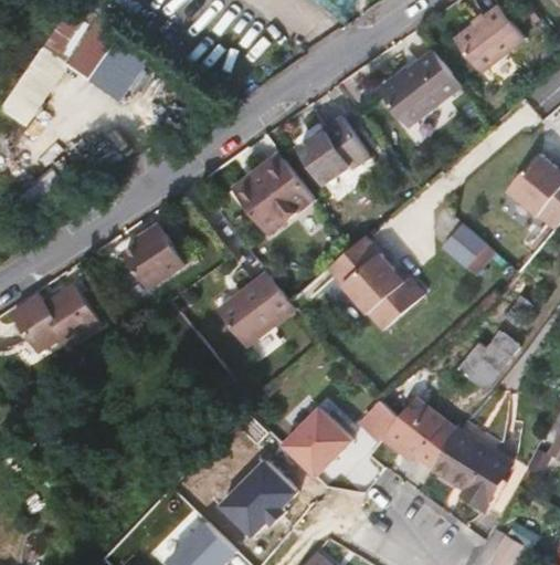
[(78,46),(97,59),(119,34),(74,2),(1,107),(25,124),(64,67),(78,46)]
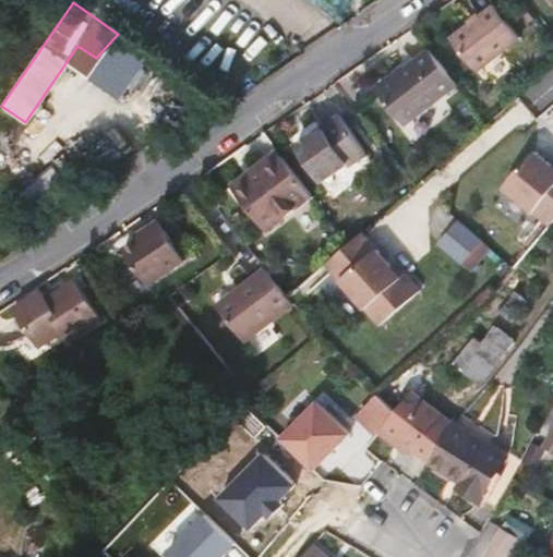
[(519,35),(494,2),(449,36),(475,69),(519,35)]
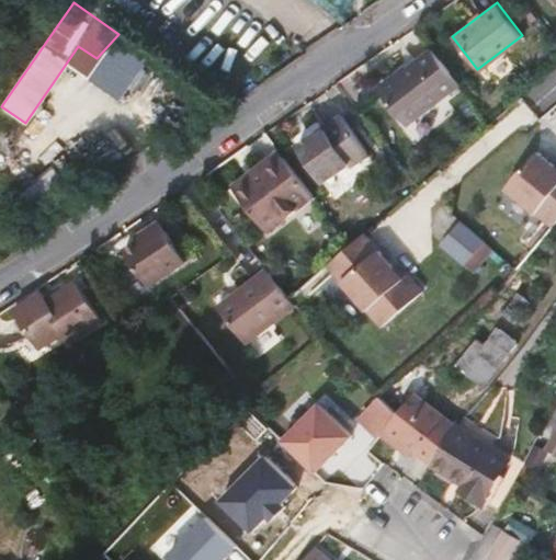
[(144,52),(118,34),(97,58),(82,79),(112,99),(144,52)]
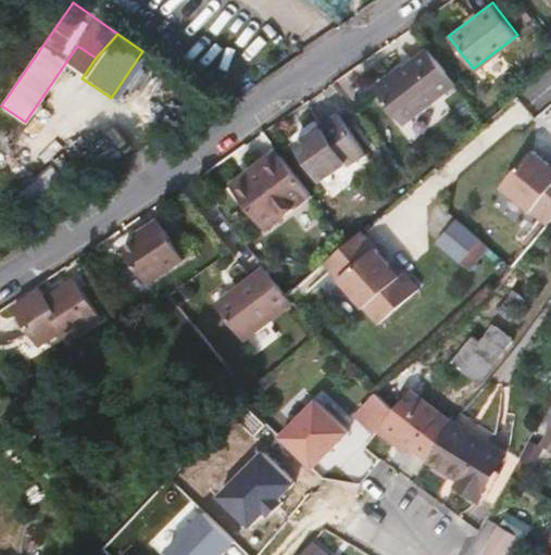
[(82,78),(96,58),(77,46),(63,66),(82,78)]
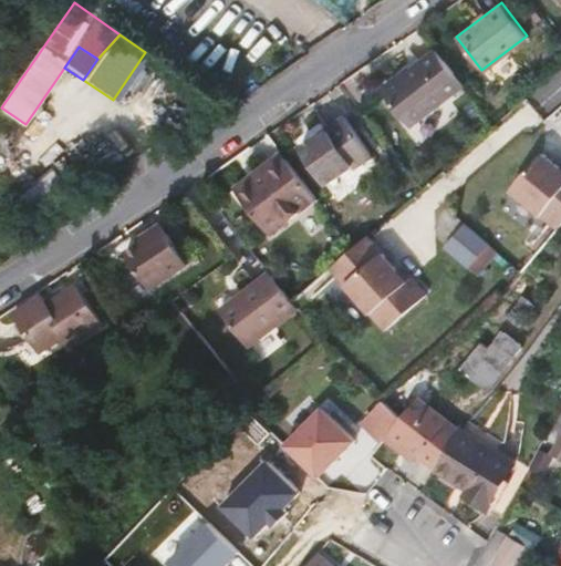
[(407,125),(460,85),(433,48),(380,88),(407,125)]
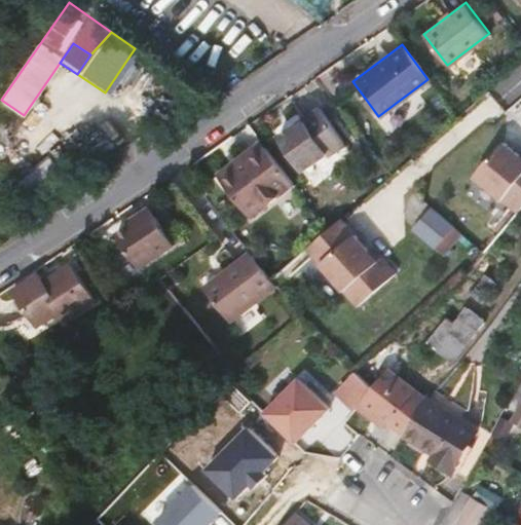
[(343,142),(315,107),(300,118),(303,121),(293,128),(290,125),(275,138),(302,171),(325,153),(327,155),(343,142)]
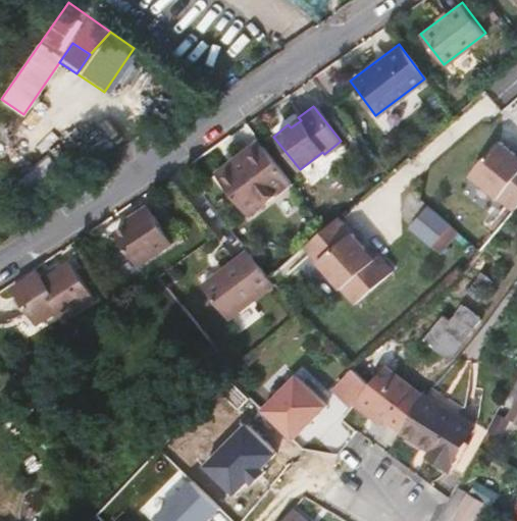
[(212,172),(216,178),(262,145),(257,138),(212,172)]
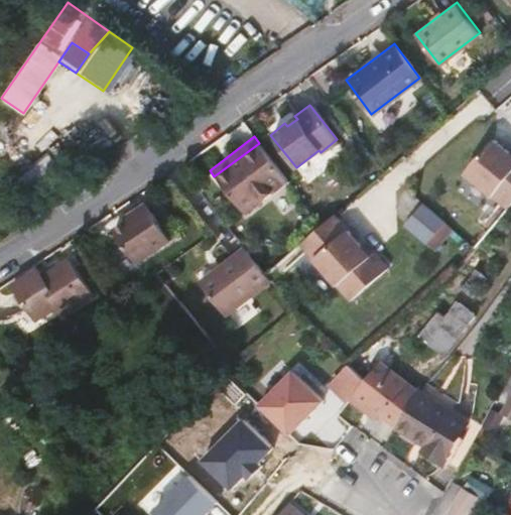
[(502,149),(491,140),(463,174),(470,180),(502,149)]
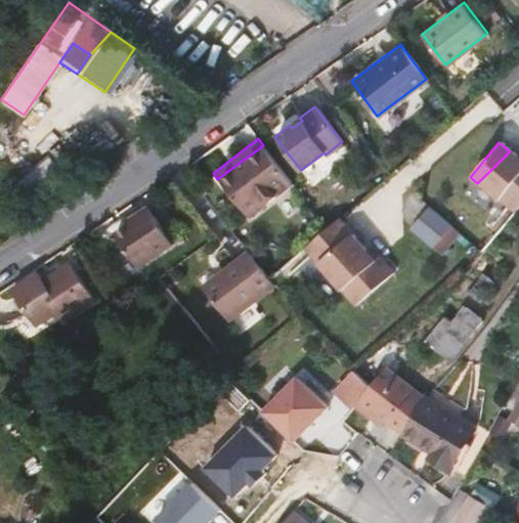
[(263,145),(217,179),(240,212),(258,199),(262,204),(291,182),(263,145)]
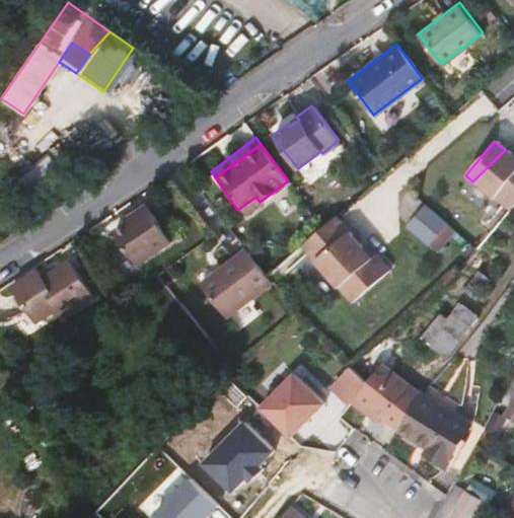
[(513,158),(510,155),(505,150),(472,181),(508,211),(513,203),(513,158)]
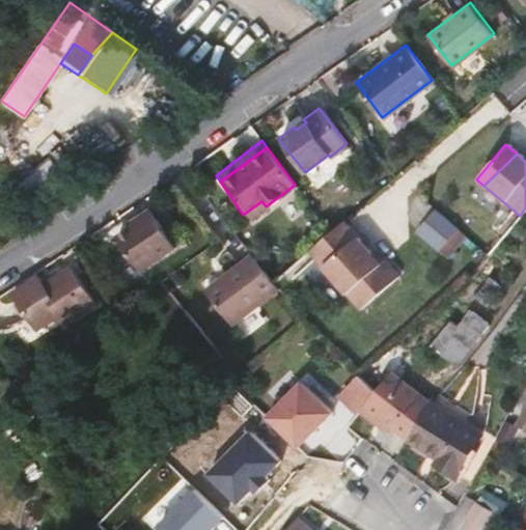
[(60,170),(49,158),(11,188),(31,214),(63,188),(54,175),(60,170)]
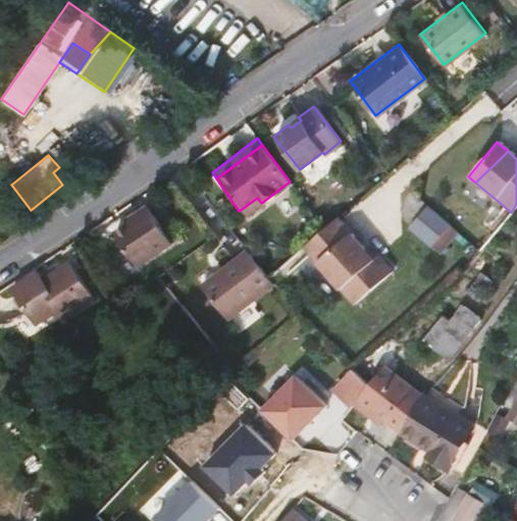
[(243,216),(261,203),(257,198),(239,211),(243,216)]
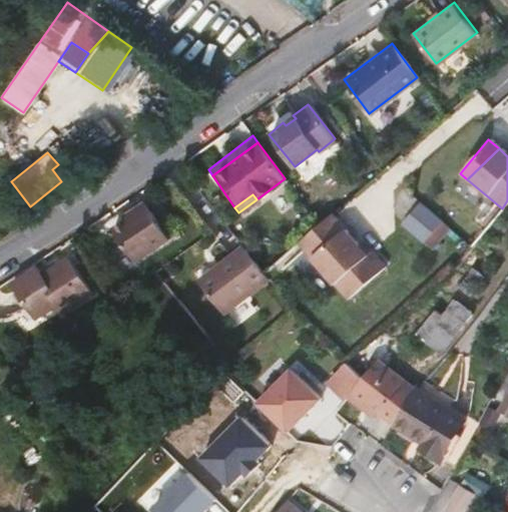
[(134,210),(124,218),(112,227),(134,259),(168,234),(142,199),(131,206),(134,210)]
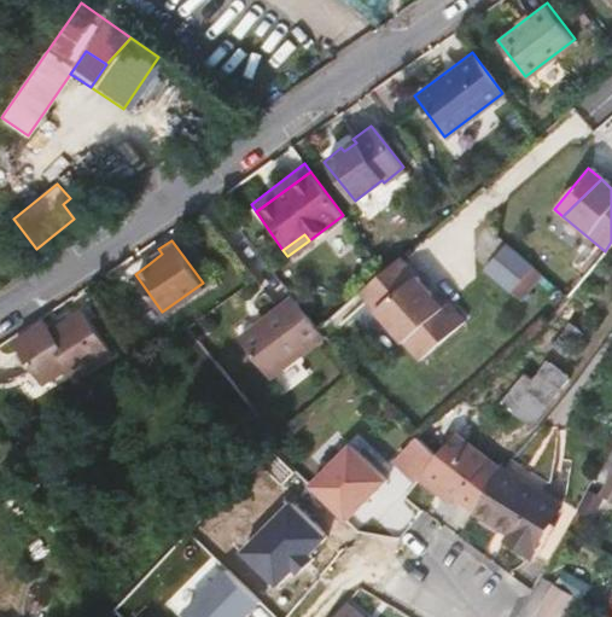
[(567,296),(532,269),(505,246),(484,272),(545,324),(567,296)]
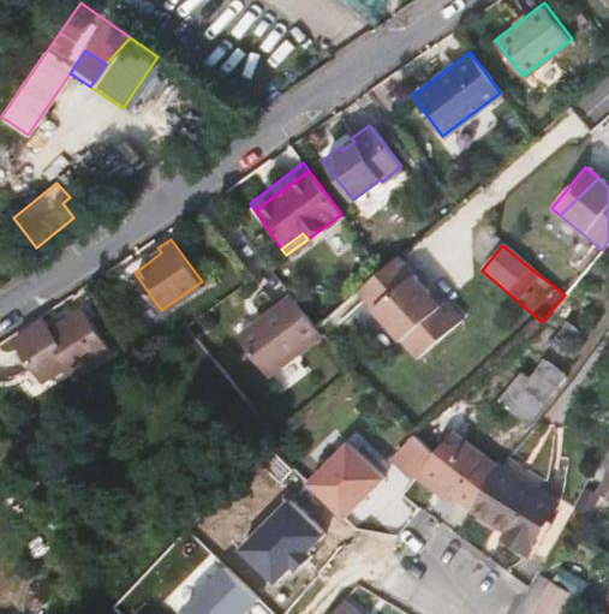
[(161,252),(157,248),(145,257),(149,262),(161,252)]
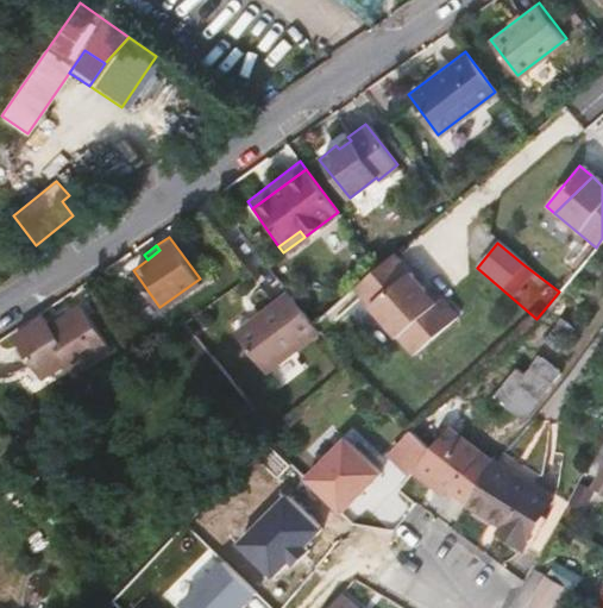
[(391,251),(352,286),(410,353),(454,315),(438,296),(433,300),(424,288),(391,251)]
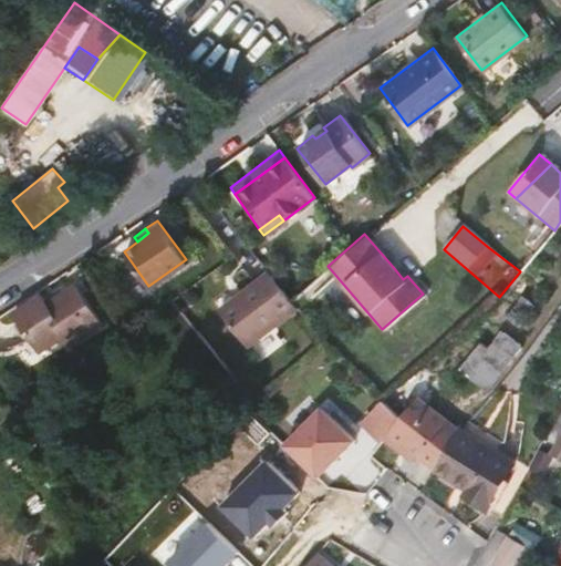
[(398,265),(394,268),(403,279),(407,276),(398,265)]
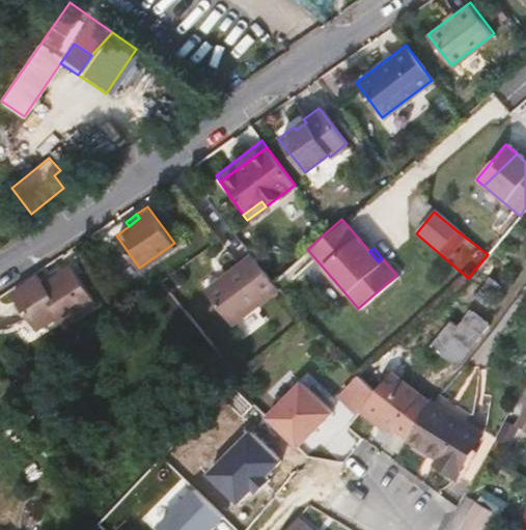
[(270,280),(250,254),(204,289),(230,325),(277,289),(270,280)]
